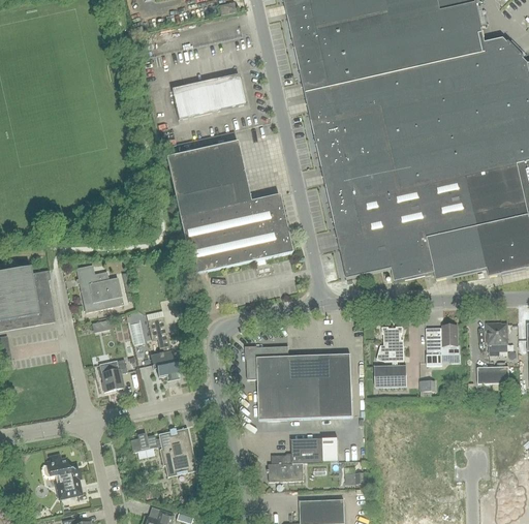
[(221,12),(236,8),(234,0),(219,3),(221,12)]
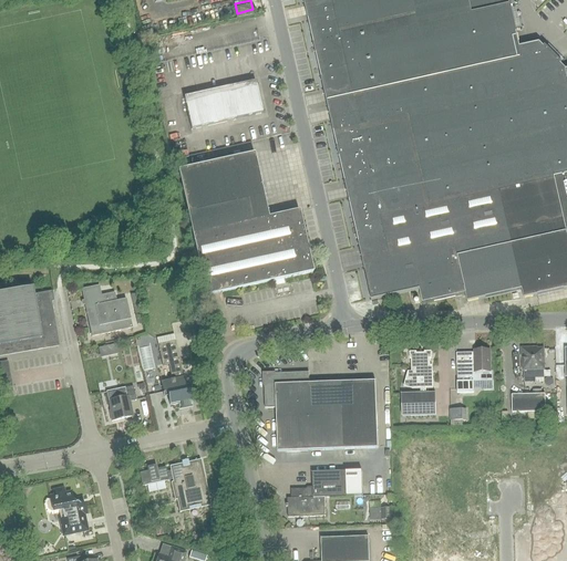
[(329,0),(306,6),(307,9),(331,3),(337,30),(468,0),(329,0)]
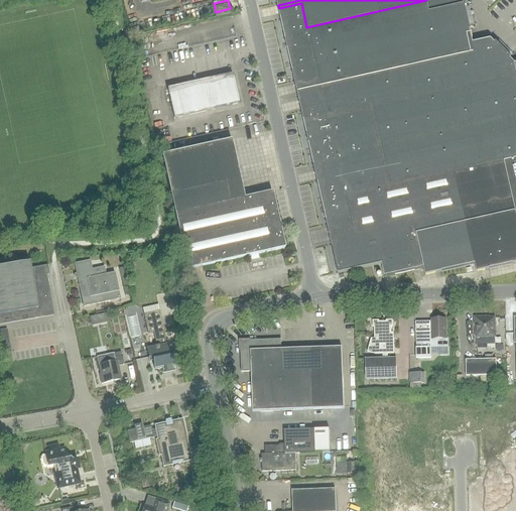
[(426,0),(306,27),(308,35),(317,75),(295,80),(297,88),(475,47),(470,25),(464,0),(426,0)]
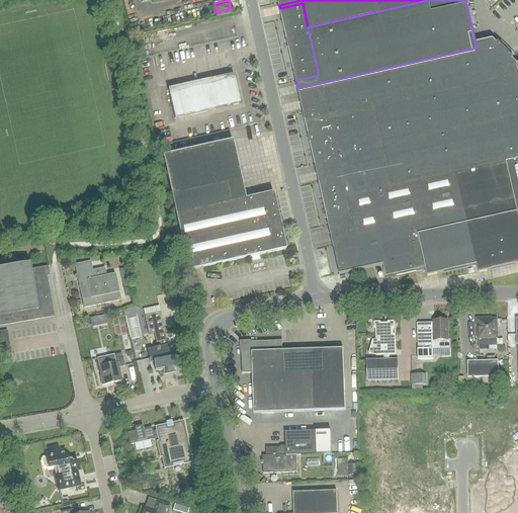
[(303,3),(280,8),(287,40),(310,35),(308,27),(303,3)]
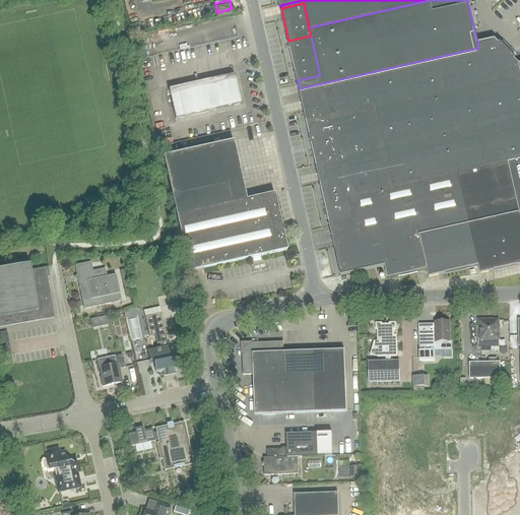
[(311,36),(288,41),(298,80),(320,75),(311,36)]
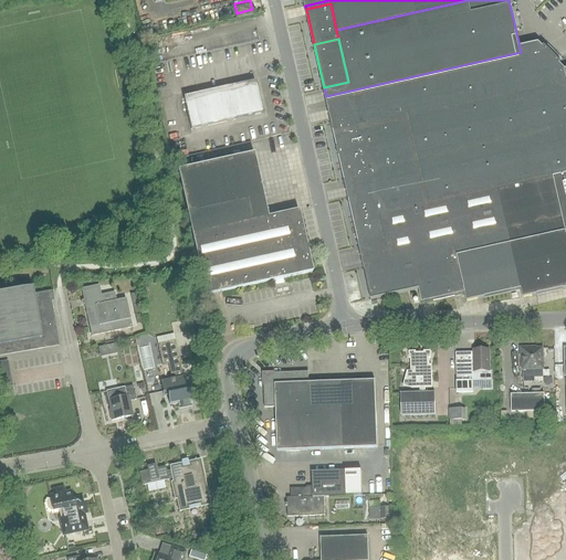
[(565,168),(565,74),(564,65),(538,39),(519,43),(521,52),(326,96),(334,130),(402,115),(412,158),(422,201),(444,197),(498,185),(565,168)]
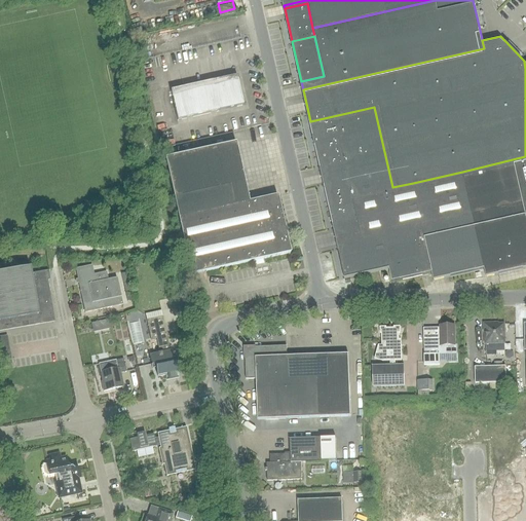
[(171,85),(177,115),(243,101),(236,71),(171,85)]
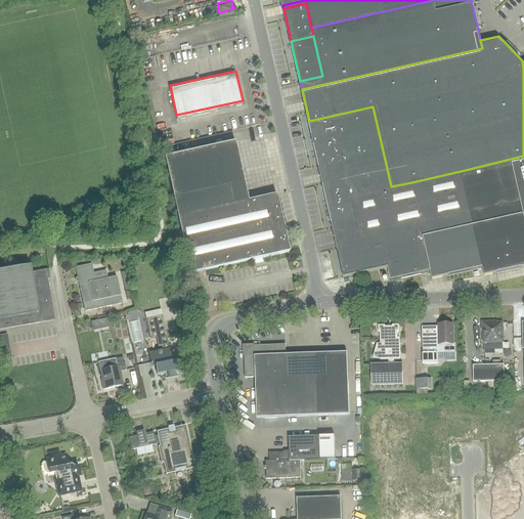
[(357,152),(382,146),(373,106),(309,121),(309,123),(348,115),(357,152)]
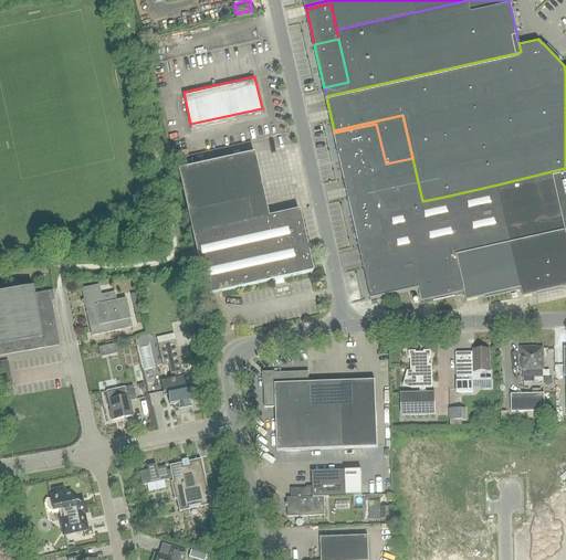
[(376,124),(334,133),(371,295),(418,284),(421,298),(464,288),(465,288),(444,197),(422,201),(412,158),(386,164),(376,124)]
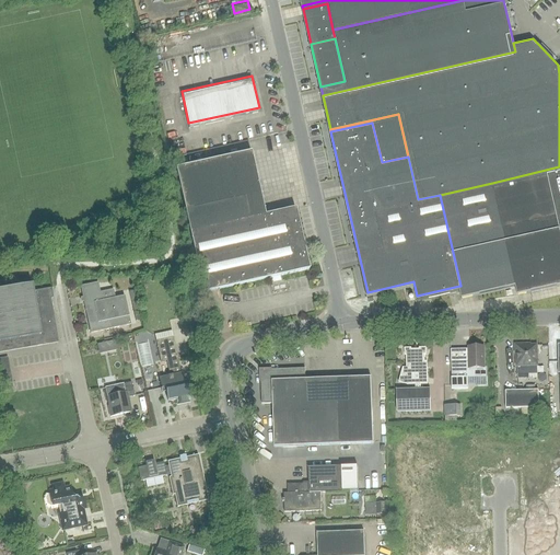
[(175,163),(189,227),(265,210),(251,146),(175,163)]
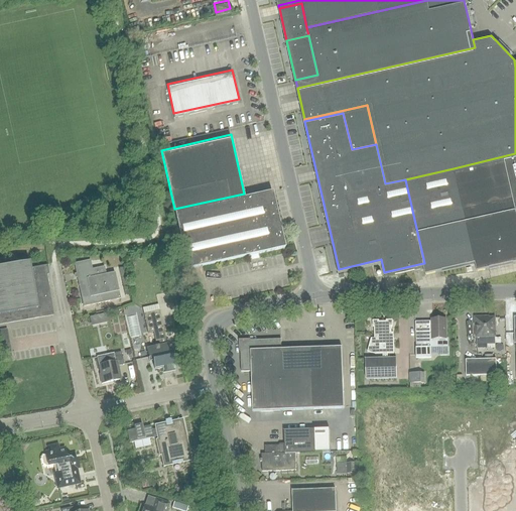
[(515,153),(454,168),(475,260),(477,267),(515,258),(515,153)]
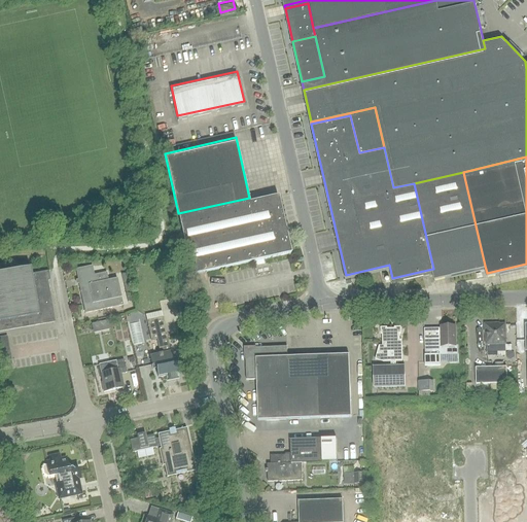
[(463,172),(414,183),(433,269),(432,269),(433,277),(485,266),(463,172)]
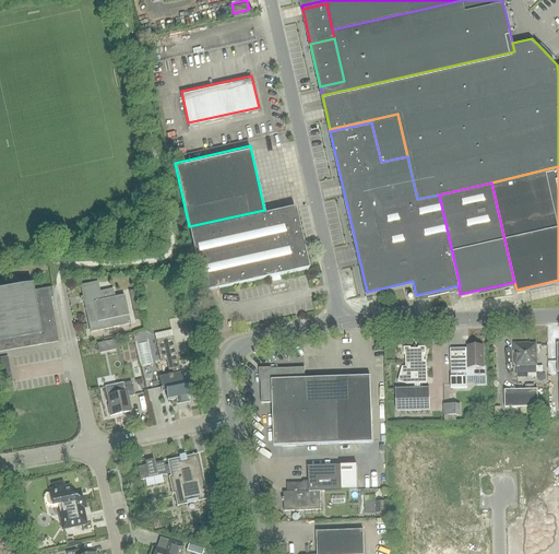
[(264,210),(189,226),(202,287),(307,264),(294,203),(264,210)]
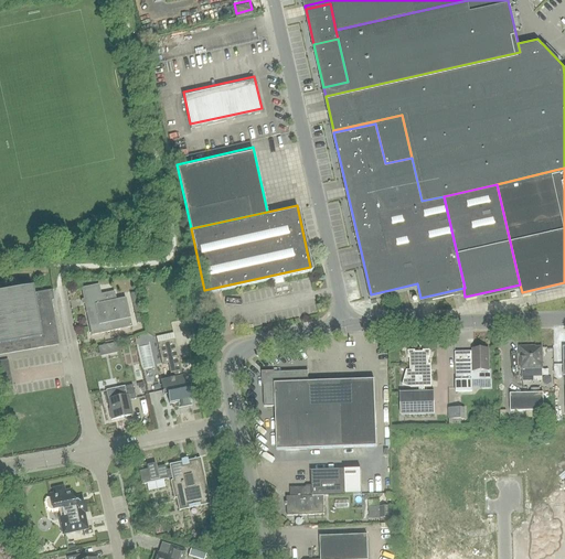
[(81,283),(85,302),(92,331),(130,323),(125,293),(116,296),(114,287),(100,290),(98,280),(81,283)]
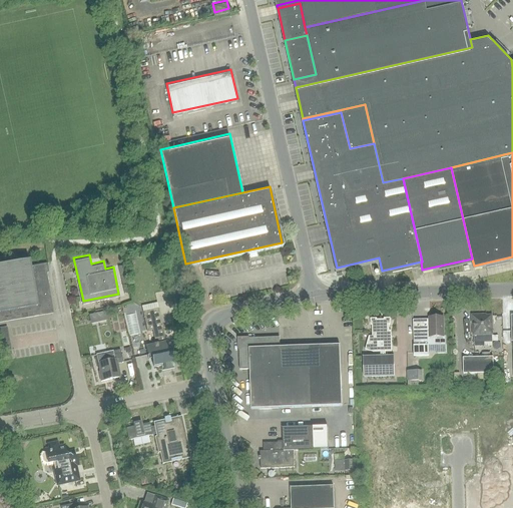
[(0,318),(52,309),(45,269),(48,269),(46,260),(29,263),(28,257),(0,262),(0,318)]
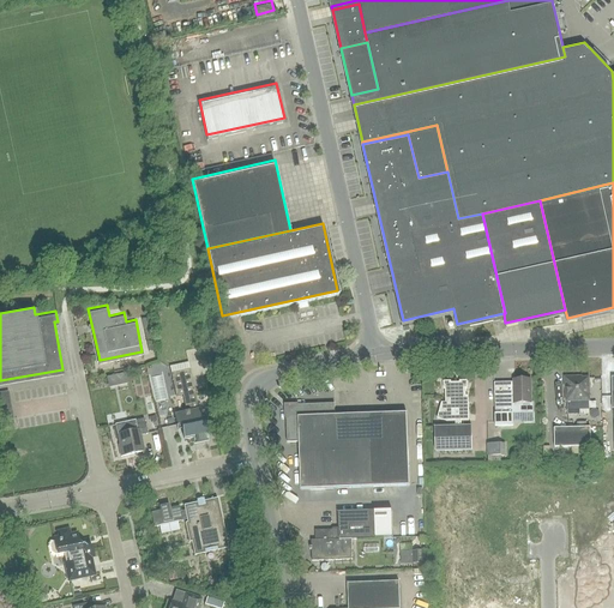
[(184,433),(192,431),(194,438),(209,435),(204,414),(200,414),(190,365),(170,368),(175,392),(182,390),(186,407),(174,409),(176,420),(180,420),(184,433)]
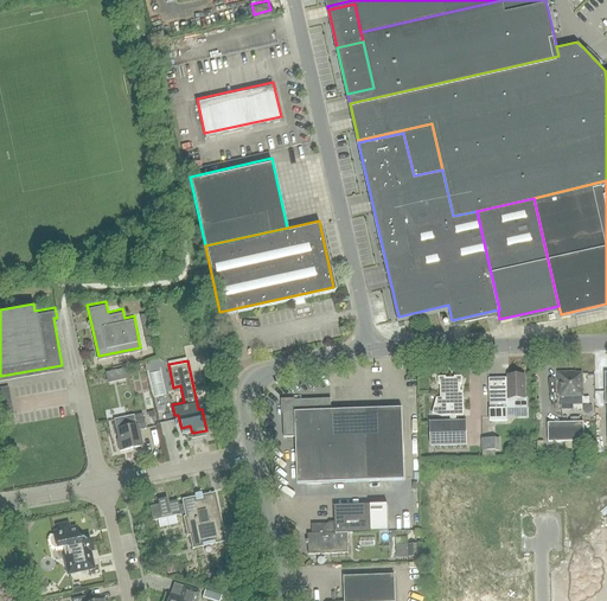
[(558,378),(558,391),(561,391),(561,404),(573,404),(573,400),(581,400),(581,391),(581,369),(568,369),(568,368),(556,368),(557,378),(558,378)]
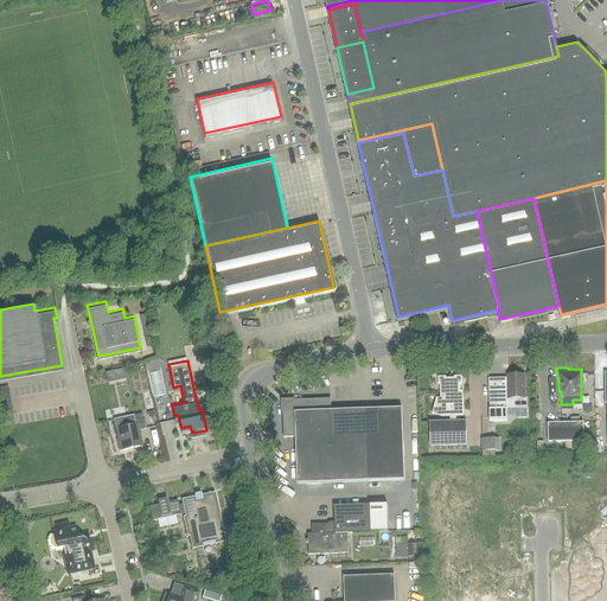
[(489,403),(489,416),(506,416),(506,403),(526,402),(526,394),(523,394),(523,370),(508,371),(508,385),(489,387),(489,403)]
